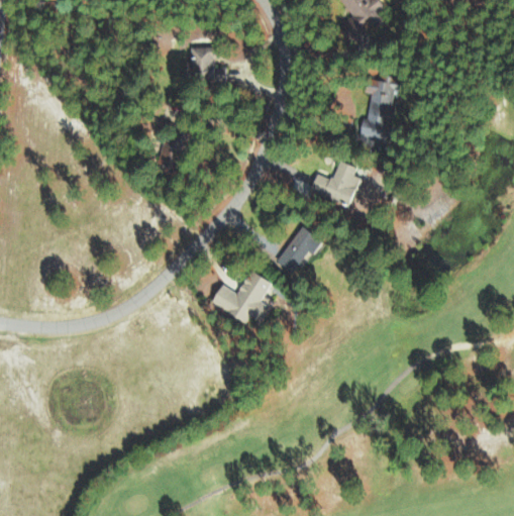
[(349,41),(373,24),(375,28),(392,16),(380,0),(341,0),(353,16),(339,26),(349,41)]
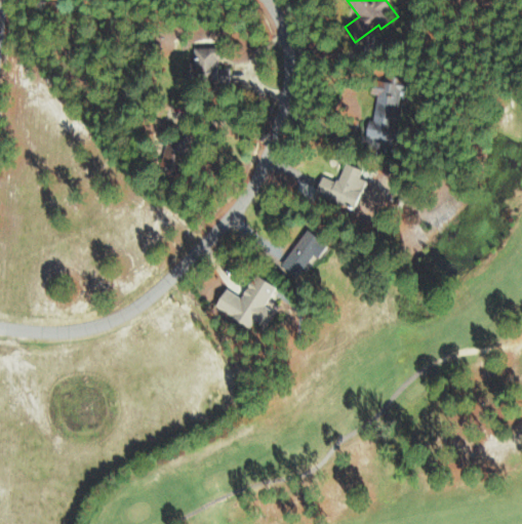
[(231,84),(230,68),(217,68),(216,48),(194,49),(195,63),(189,64),(190,85),(231,84)]
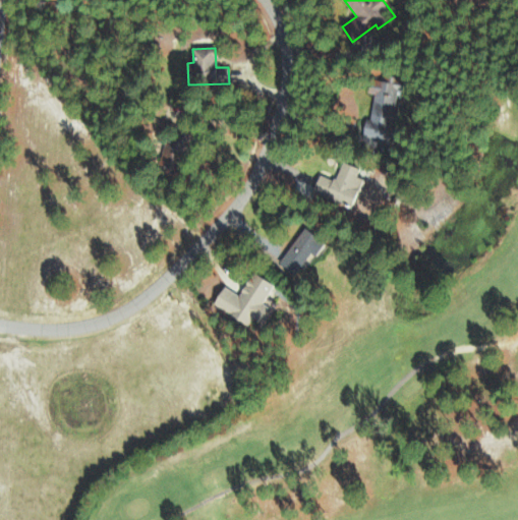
[(363,136),(392,139),(399,76),(385,75),(384,83),(369,82),(368,93),(375,94),(371,120),(365,119),(363,136)]
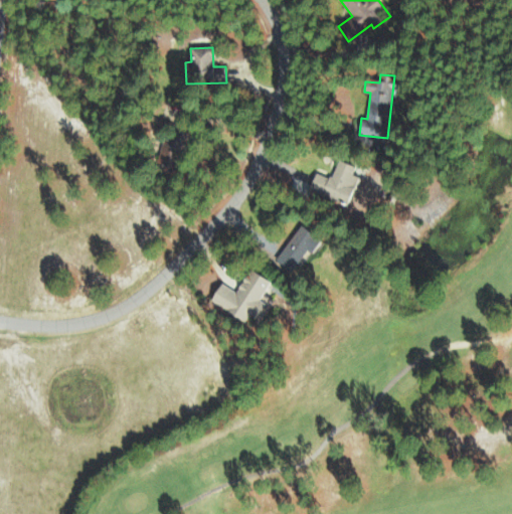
[(157,162),(176,169),(187,135),(169,129),(157,162)]
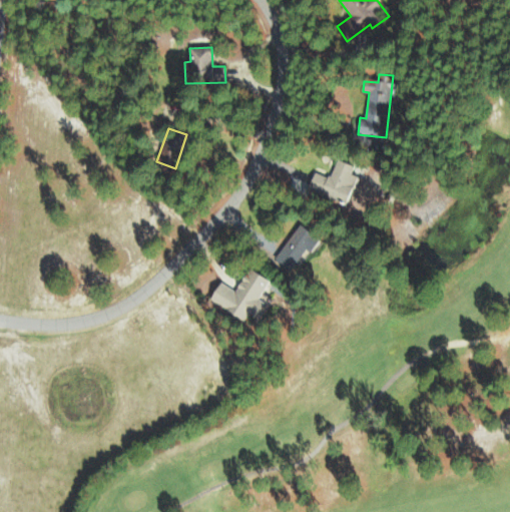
[(309,190),(348,202),(356,176),(351,174),(354,165),(337,160),(332,177),(315,172),(309,190)]
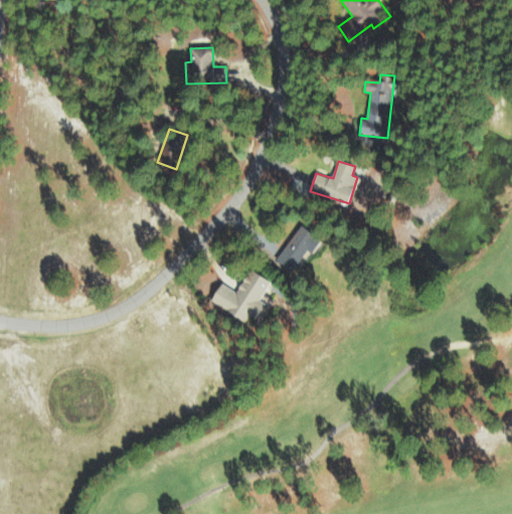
[(314,253),(319,241),(295,230),(279,264),(295,272),(306,249),(314,253)]
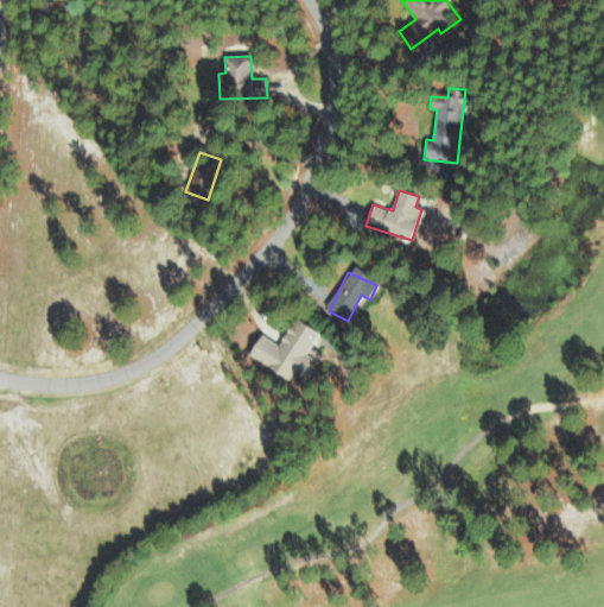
[(318,330),(292,320),(281,345),(259,336),(248,360),(292,377),(293,373),(303,377),(310,356),(307,355),(318,330)]
